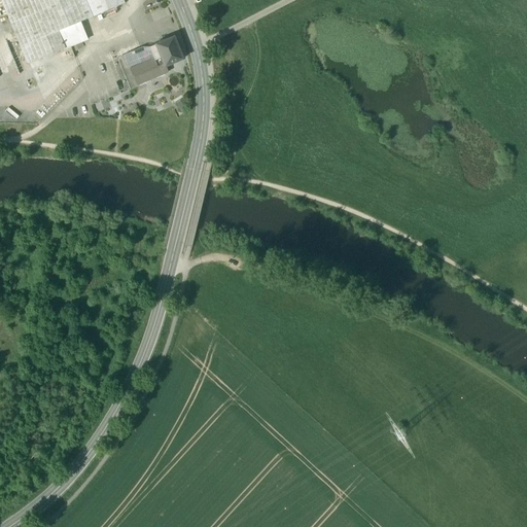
[(2,0),(30,63),(89,38),(81,22),(126,3),(124,0),(2,0)]
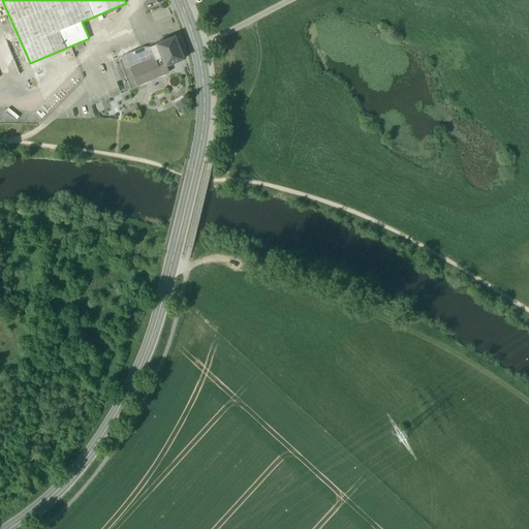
[(175,37),(157,44),(161,56),(165,66),(166,66),(184,59),(175,37)]
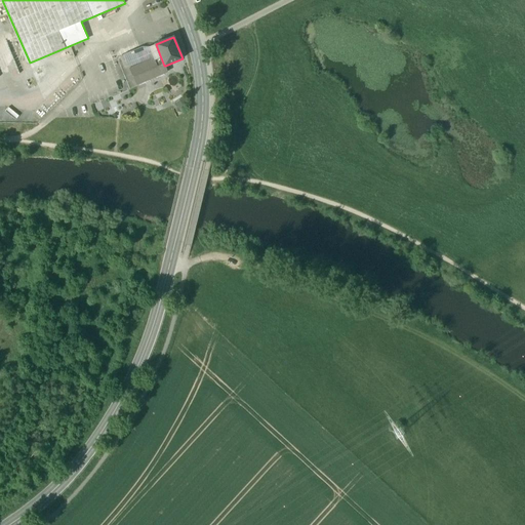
[(160,55),(156,44),(149,46),(152,54),(149,55),(151,59),(160,55)]
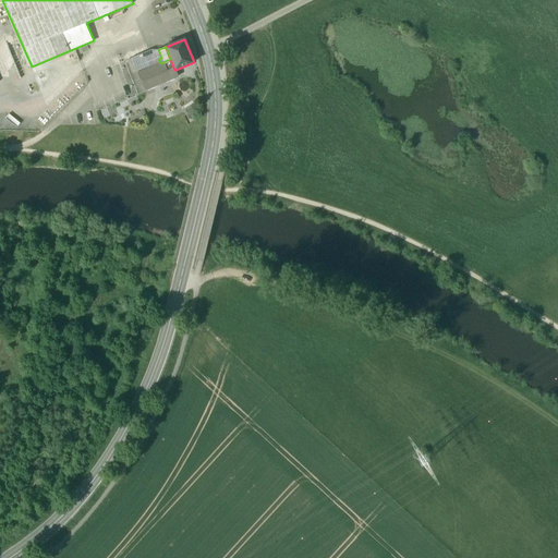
[(149,69),(143,53),(132,58),(134,63),(138,73),(149,69)]
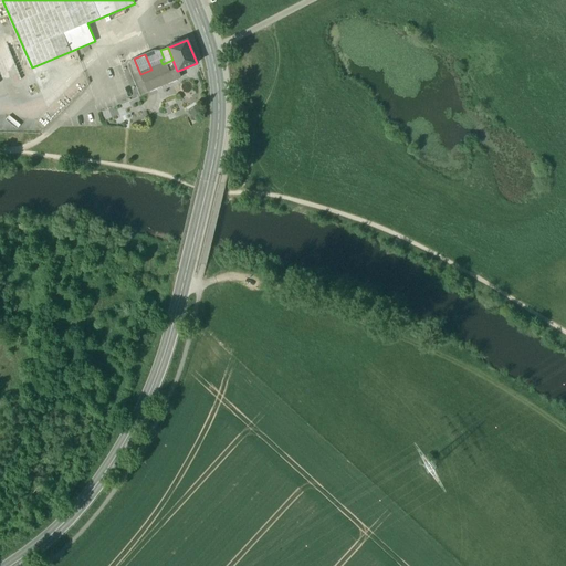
[(152,70),(140,74),(145,85),(147,92),(181,77),(178,71),(177,71),(173,60),(163,64),(152,70)]
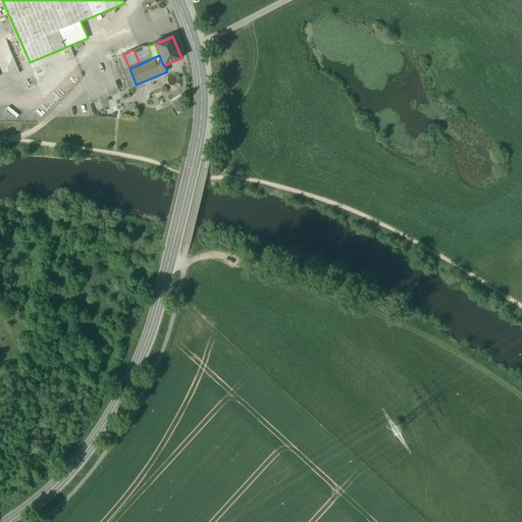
[(125,59),(117,62),(125,82),(134,79),(129,68),(125,59)]
